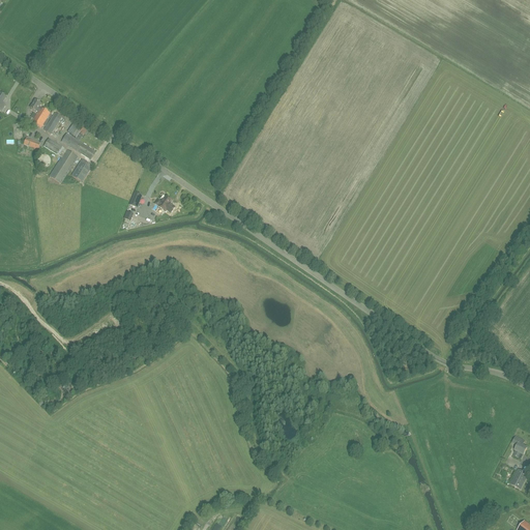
[(40,128),(50,114),(40,108),(39,107),(40,105),(35,100),(30,109),(36,112),(36,111),(38,112),(31,123),(40,128)]
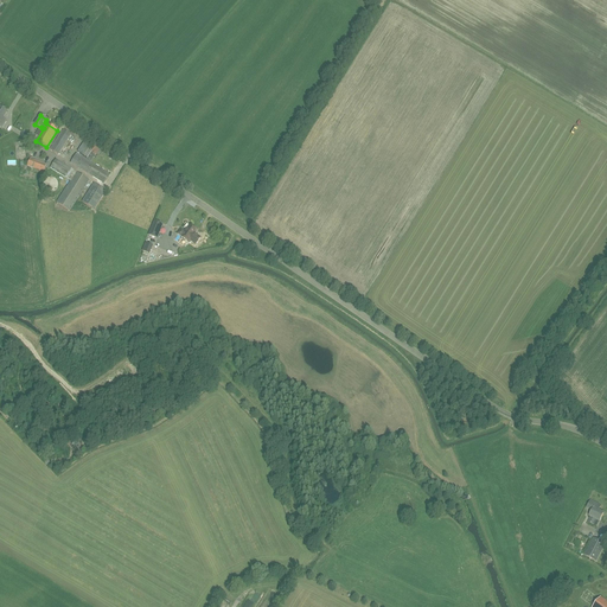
[(58,154),(71,134),(63,129),(50,149),(58,154)]
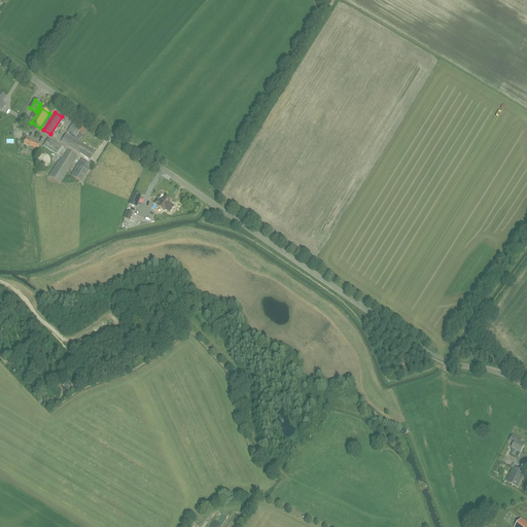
[(79,140),(89,126),(80,120),(78,125),(74,121),(67,132),(79,140)]
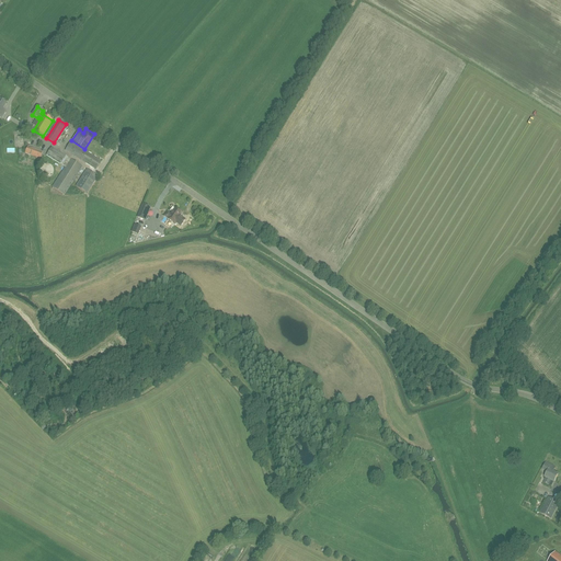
[(101,161),(71,142),(66,150),(95,170),(101,161)]
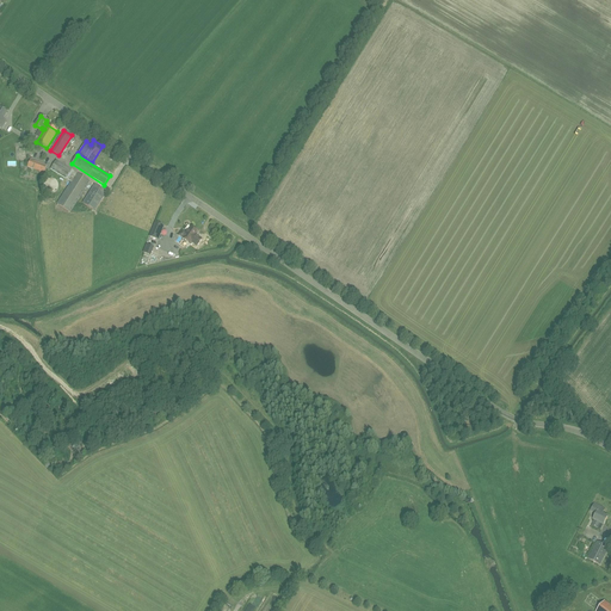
[(43,173),(47,165),(30,160),(28,167),(43,173)]
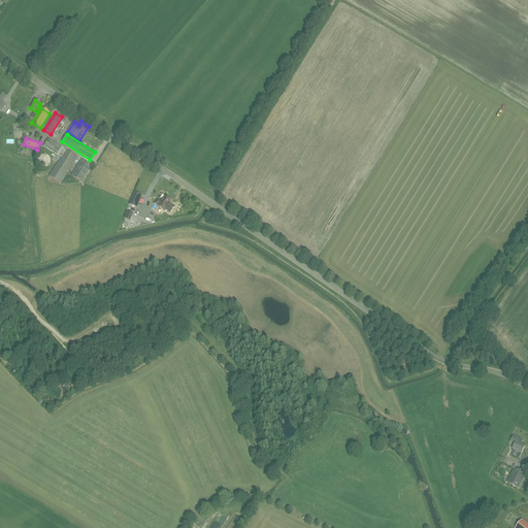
[(77,157),(48,138),(43,146),(61,157),(50,176),(61,184),(77,157)]
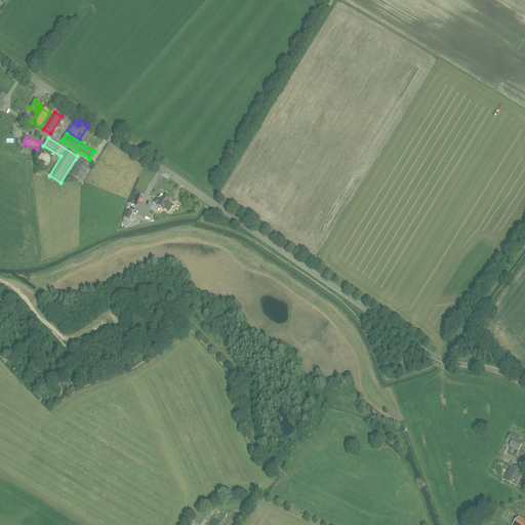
[(71,174),(82,182),(91,165),(81,159),(71,174)]
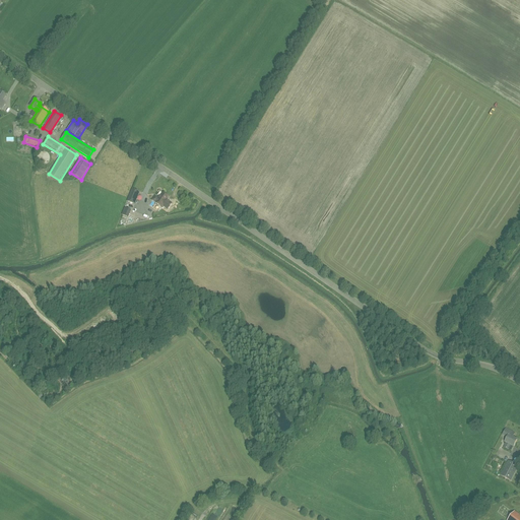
[(134,204),(139,192),(132,190),(127,201),(134,204)]
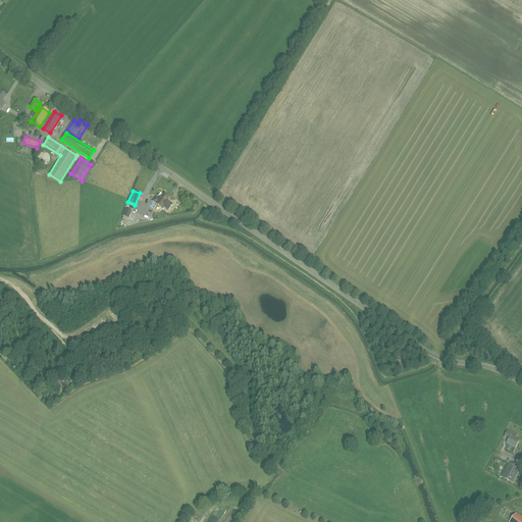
[(165,203),(169,198),(163,194),(159,199),(156,197),(153,201),(156,204),(163,209),(166,204),(165,203)]
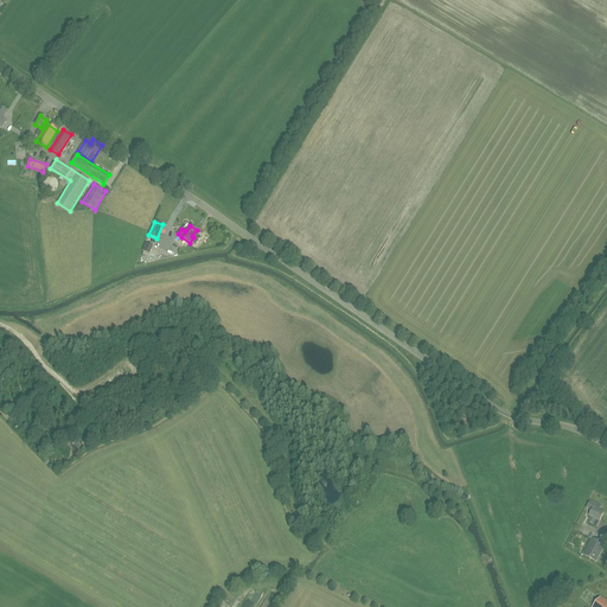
[(149,254),(151,249),(152,246),(146,243),(144,247),(142,251),(149,254)]
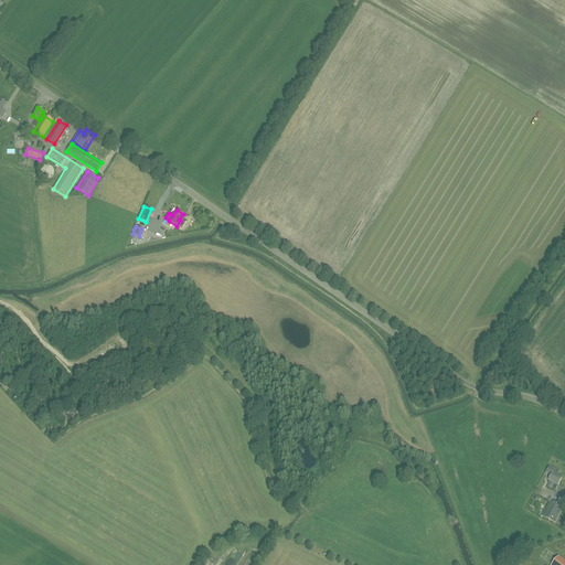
[(553,473),(557,476),(560,471),(550,466),(546,472),(552,476),(553,473)]
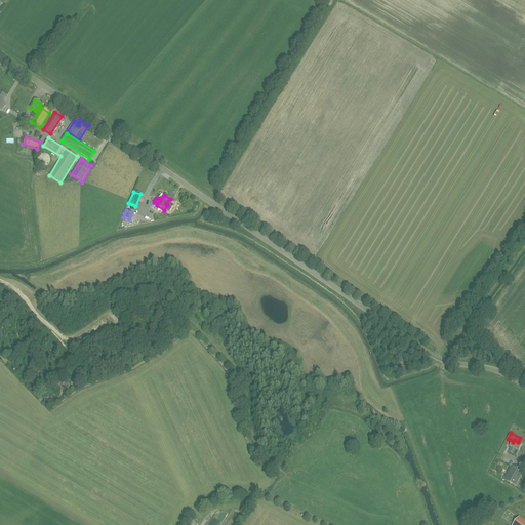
[(522,444),(518,442),(514,440),(513,442),(510,446),(511,447),(509,452),(513,454),(515,449),(519,451),(522,444)]
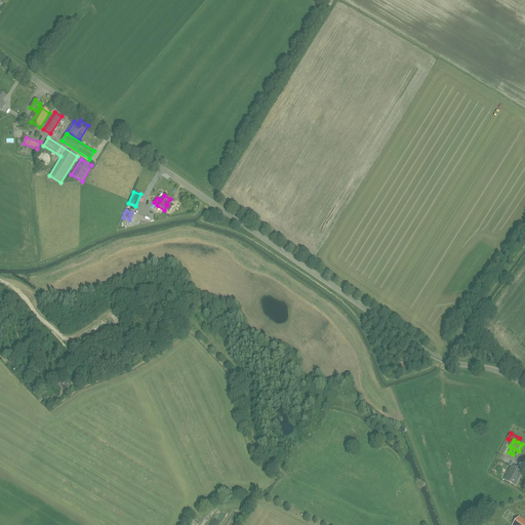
[(516,485),(517,483),(523,471),(513,466),(506,480),(516,485)]
